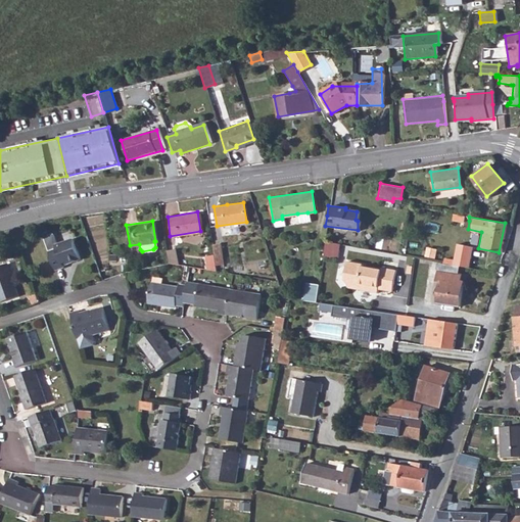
[(53,247),(46,249),(52,268),(61,265),(60,264),(59,262),(65,259),(66,262),(78,257),(69,238),(52,243),(53,247)]
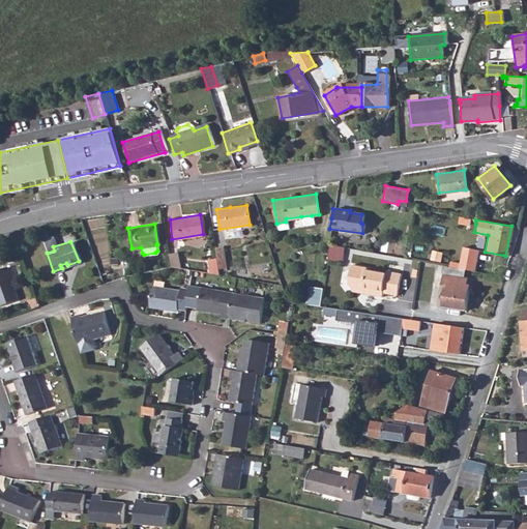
[(343,246),(328,244),(326,259),(341,261),(343,246)]
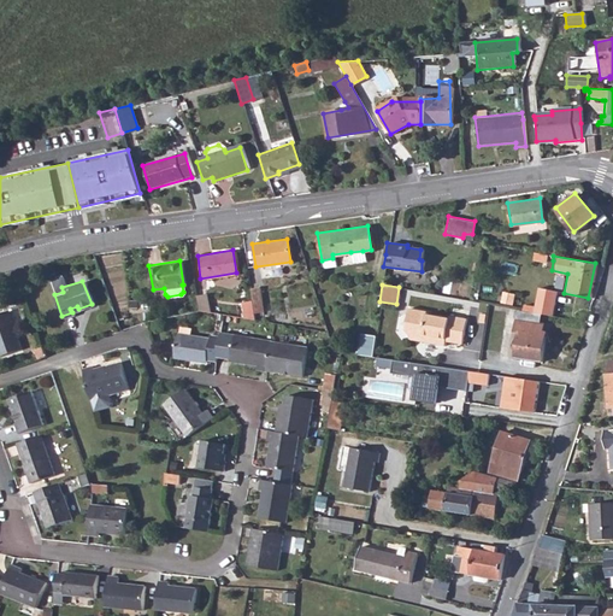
[(258,287),(248,288),(249,299),(251,306),(260,305),(258,287)]
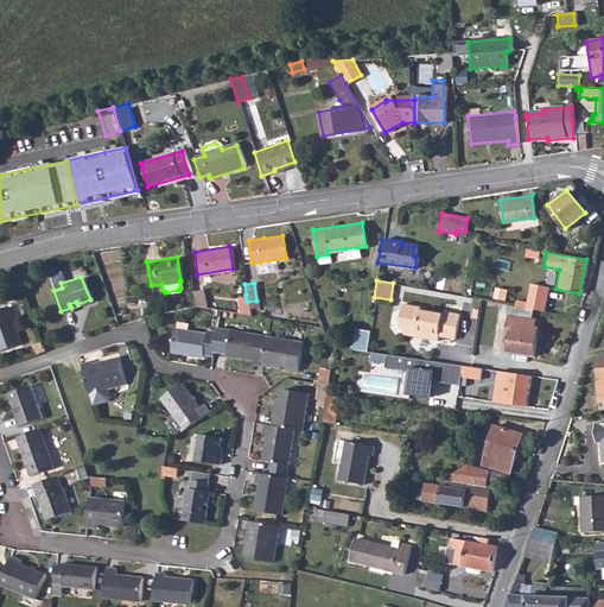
[(529,284),(523,308),(542,311),(547,286),(529,284)]
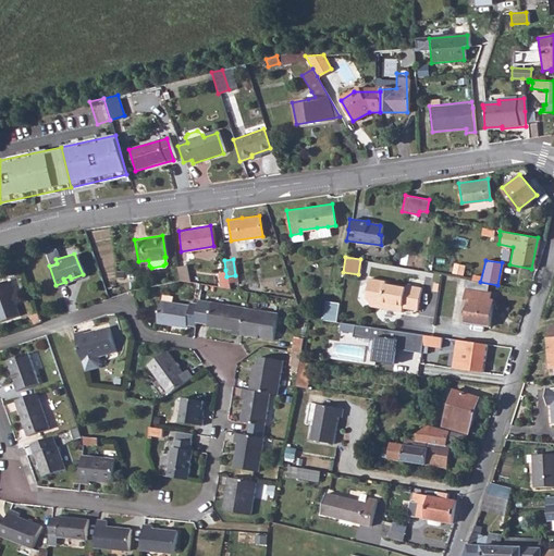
[(226,276),(225,270),(218,271),(220,285),(229,284),(226,276)]
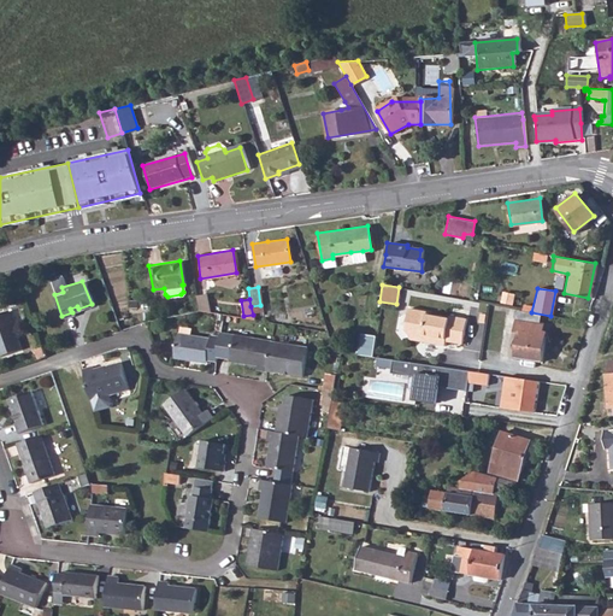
[(424,311),(406,308),(402,328),(407,335),(419,338),(418,341),(442,345),(442,340),(459,344),(464,318),(447,315),(446,317),(424,314),(424,311)]
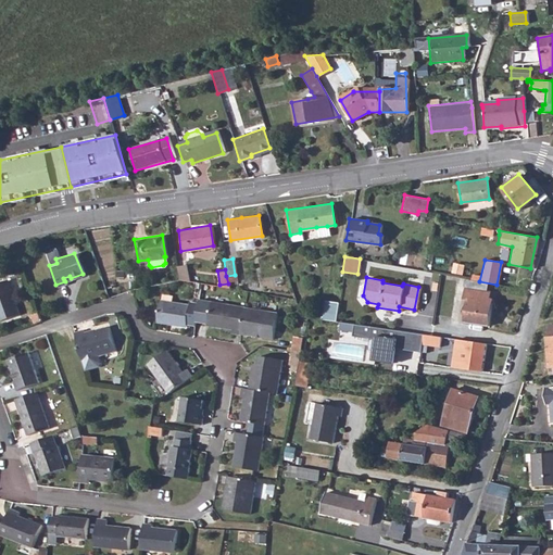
[(2,278),(0,278),(0,317),(14,313),(2,278)]
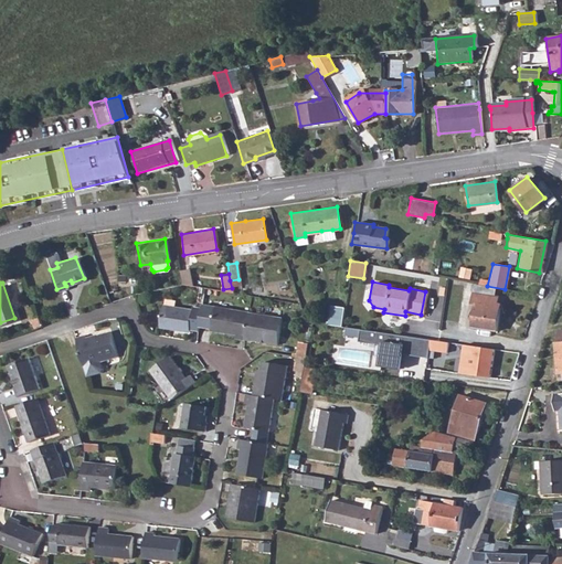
[(498,308),(495,307),(495,304),(496,296),(472,293),(470,304),(475,305),(470,327),(495,331),(498,308)]
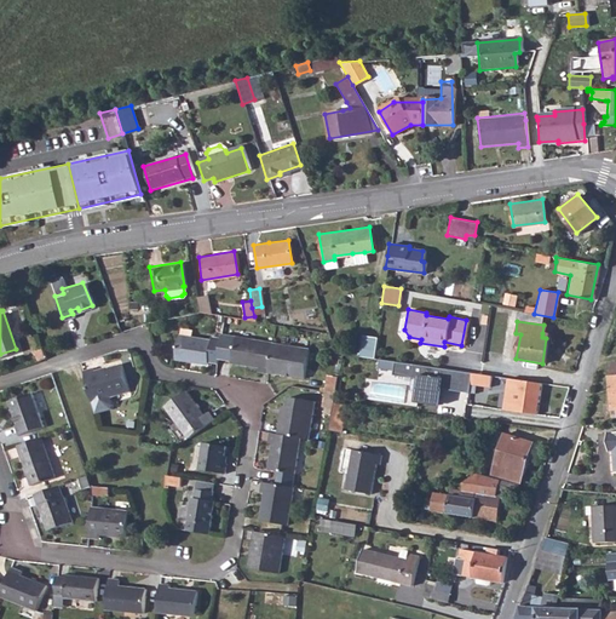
[(176,333),(172,357),(205,364),(208,339),(176,333)]
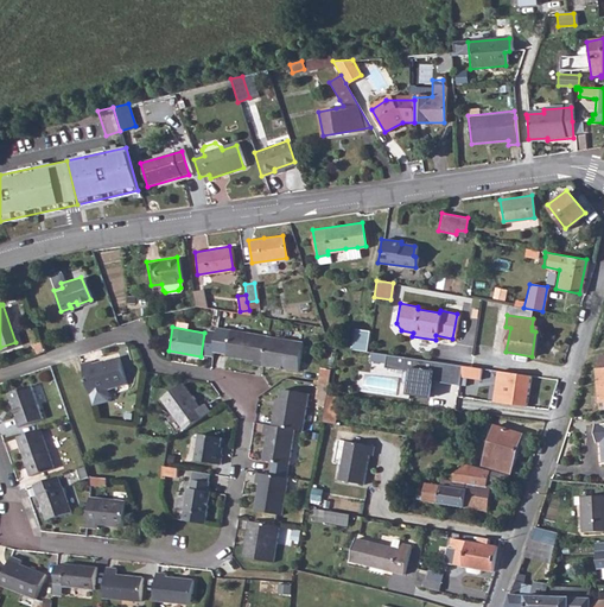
[(370,332),(355,329),(351,349),(367,352),(370,332)]
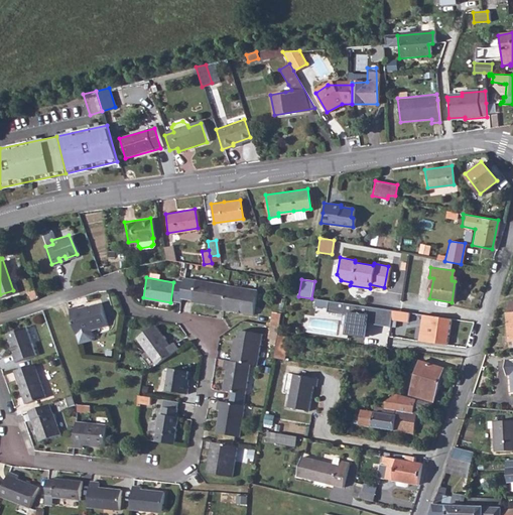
[(213,308),(221,309),(225,285),(195,280),(190,300),(214,304),(213,308)]
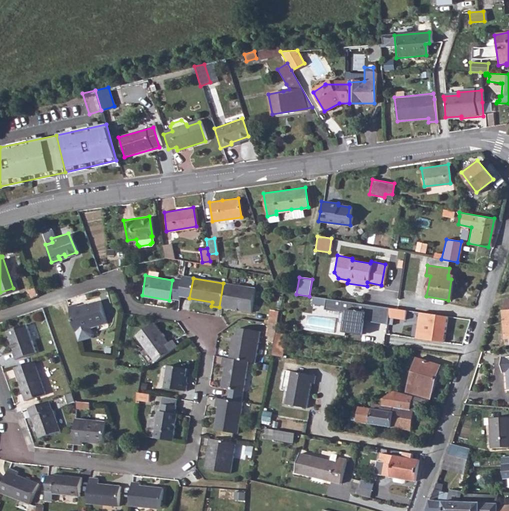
[(223,283),(219,307),(226,308),(227,308),(250,312),(254,288),(223,283)]
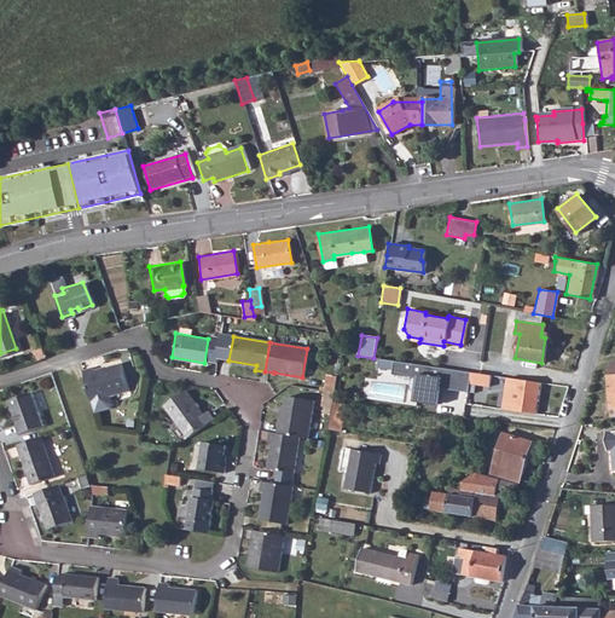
[(39,344),(32,347),(35,358),(42,356),(39,344)]
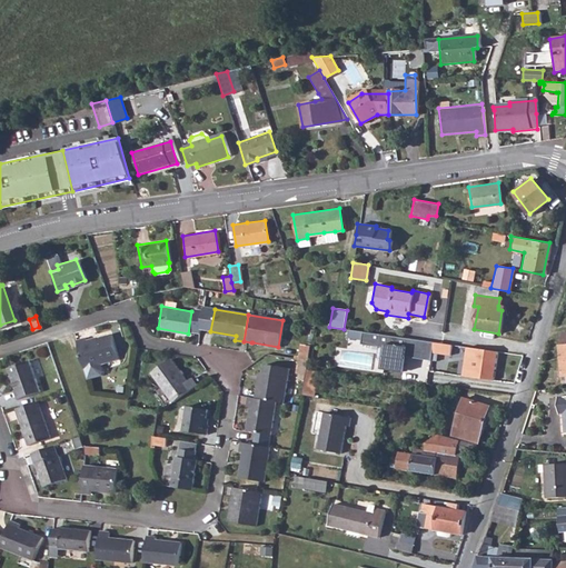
[(348,329),(347,338),(360,340),(360,345),(385,347),(381,370),(404,374),(406,358),(430,361),(432,354),(434,341),(348,329)]
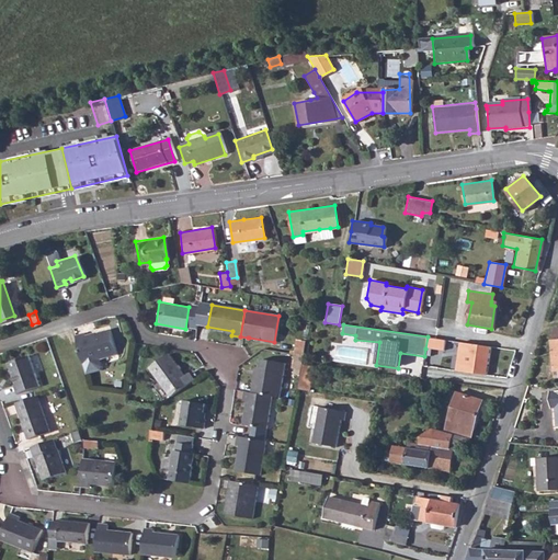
[(81,330),(71,333),(79,362),(82,370),(99,366),(101,363),(98,355),(114,349),(106,326),(83,333),(81,330)]
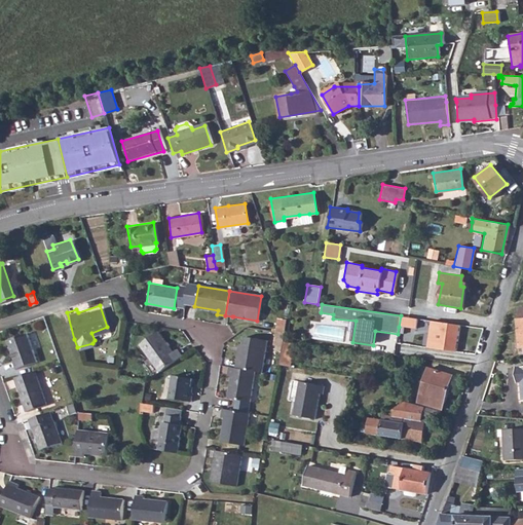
[(514,320),(517,346),(522,346),(522,352),(522,351),(522,306),(515,307),(516,320),(514,320)]
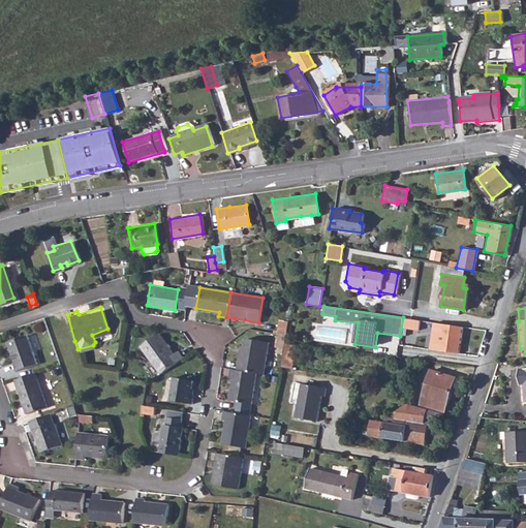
[(419,320),(403,317),(401,329),(418,331),(419,320)]
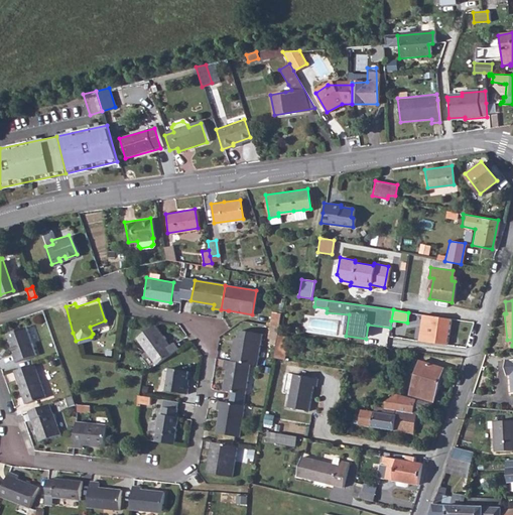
[(271,312),(269,325),(277,327),(280,313),(271,312)]
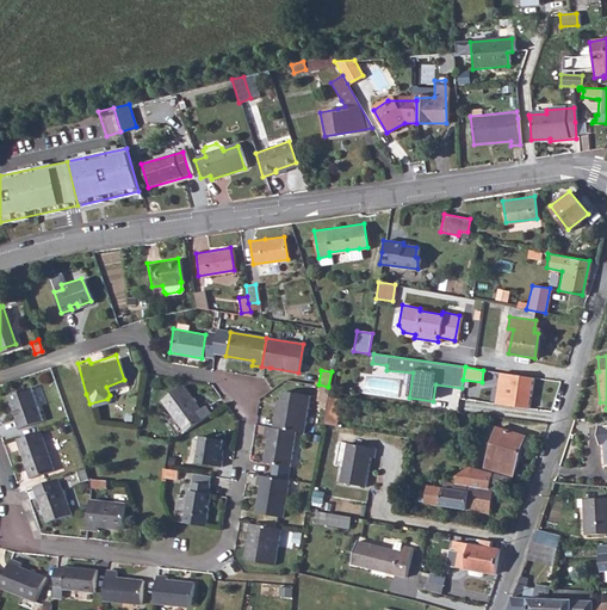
[(496,373),(491,402),(526,407),(531,377),(496,373)]
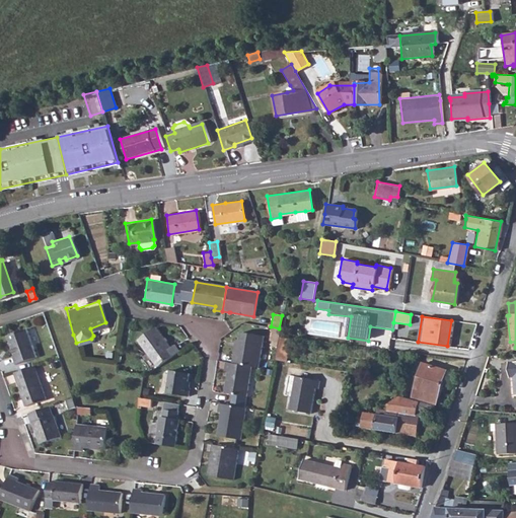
[(136,339),(154,365),(175,350),(171,343),(167,346),(153,325),(136,339)]
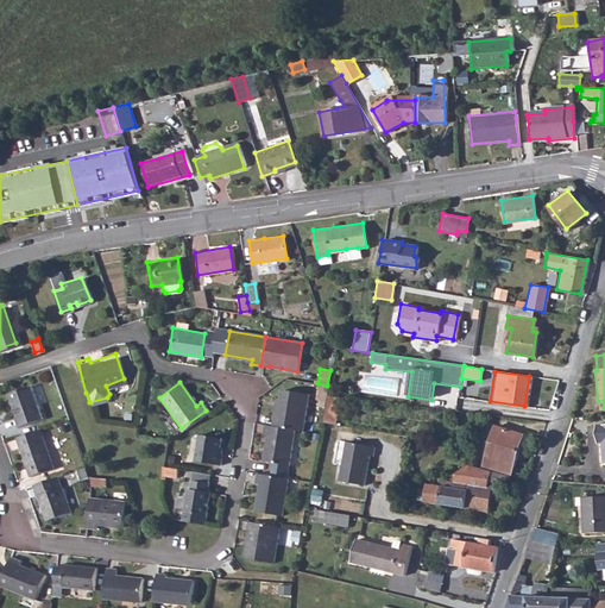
[(29,383),(6,392),(14,414),(12,415),(16,425),(39,417),(29,383)]
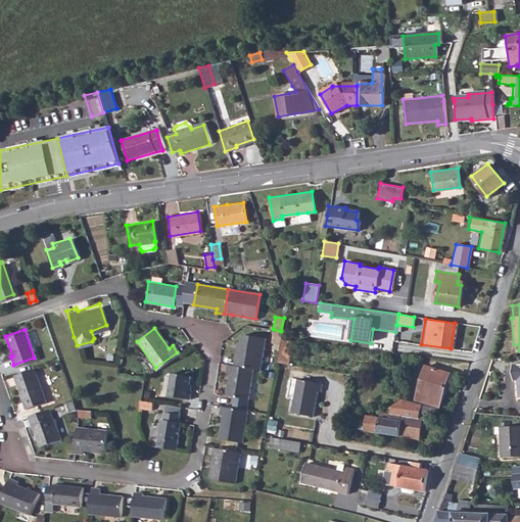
[(273,329),(270,342),(279,344),(280,338),(281,331),(273,329)]
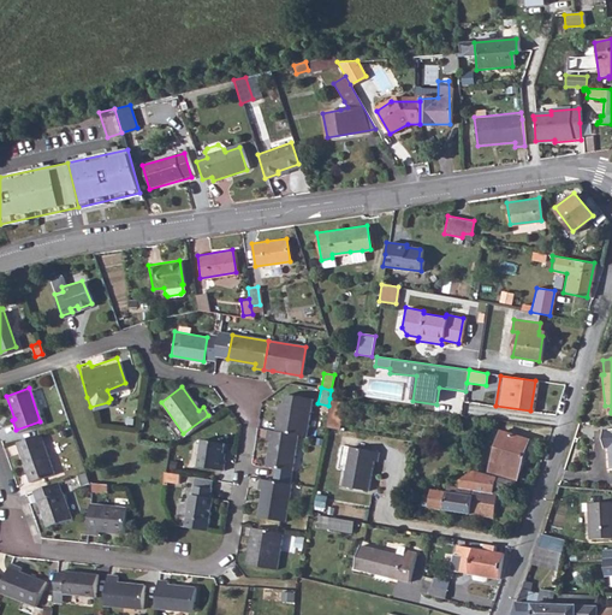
[(277,411),(273,430),(293,432),(303,435),(309,400),(283,395),(279,412),(277,411)]
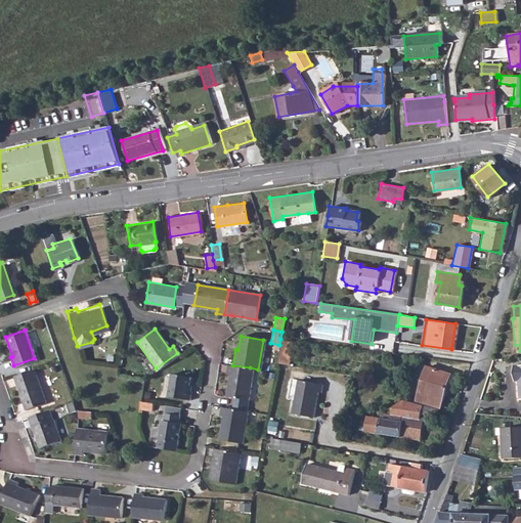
[(279,345),(275,362),(286,364),(291,340),(280,339),(279,345)]
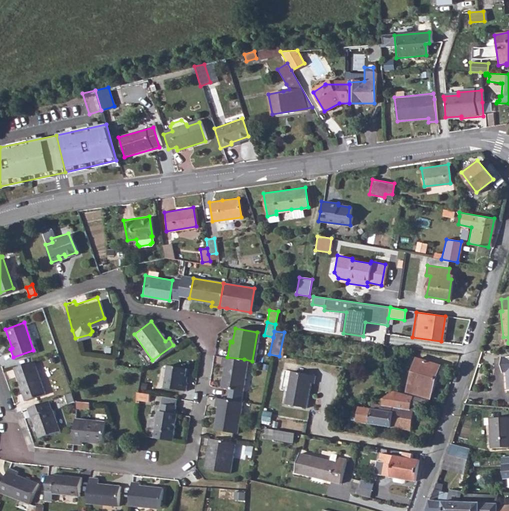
[(227,357),(220,356),(219,364),(222,364),(219,386),(226,387),(224,398),(237,400),(244,359),(227,357)]
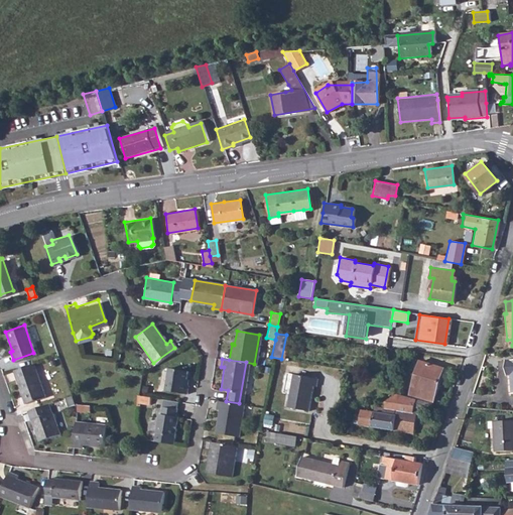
[(418,360),(408,393),(431,400),(433,392),(434,393),(442,368),(418,360)]
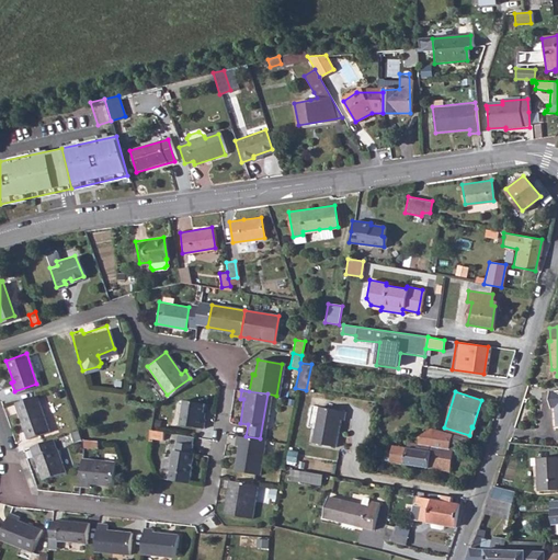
[(557,391),(548,392),(550,409),(554,409),(556,429),(557,427),(557,391)]
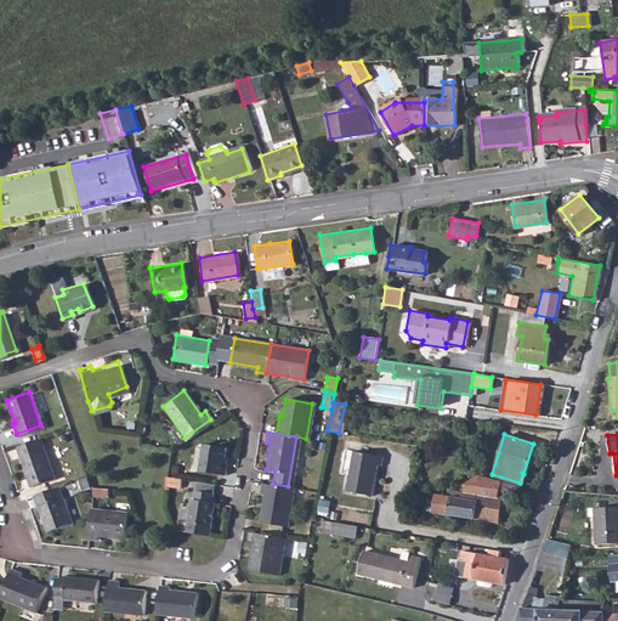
[(38,436),(15,445),(29,484),(52,475),(38,436)]
